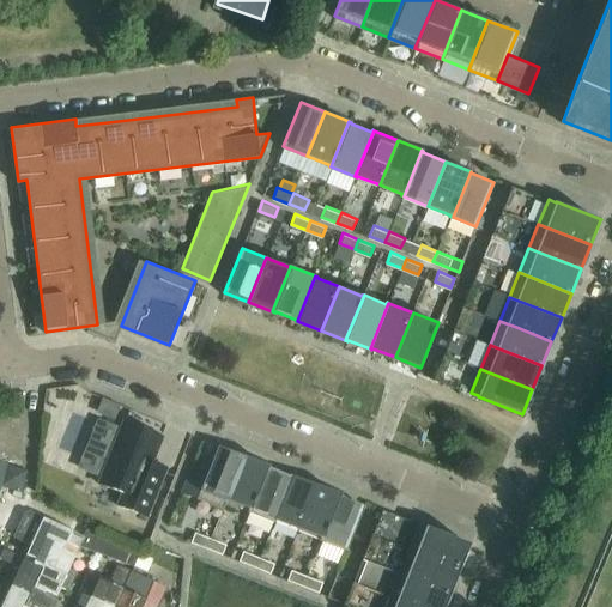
[(103,395),(100,405),(117,412),(121,402),(103,395)]
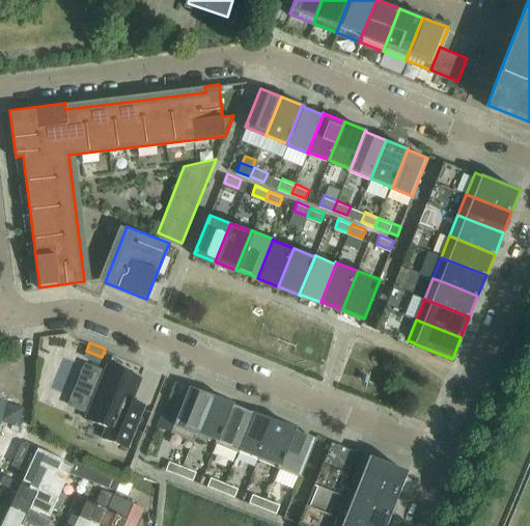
[(87,359),(70,403),(89,411),(87,417),(107,425),(103,436),(129,446),(145,404),(144,404),(132,398),(141,377),(108,363),(107,367),(87,359)]
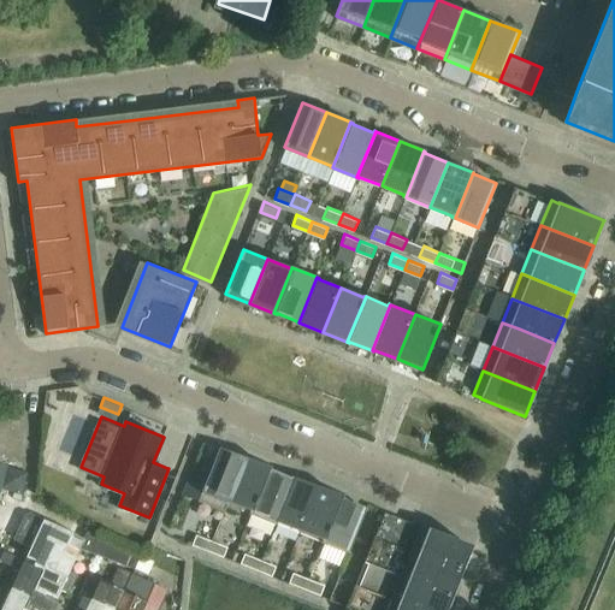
[(224,509),(244,456),(220,446),(199,499),(224,509)]
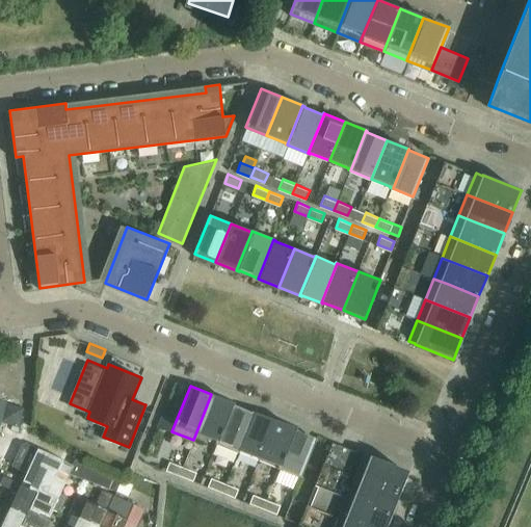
[(216,443),(233,402),(211,394),(193,440),(194,441),(197,433),(216,441),(215,443),(216,443)]
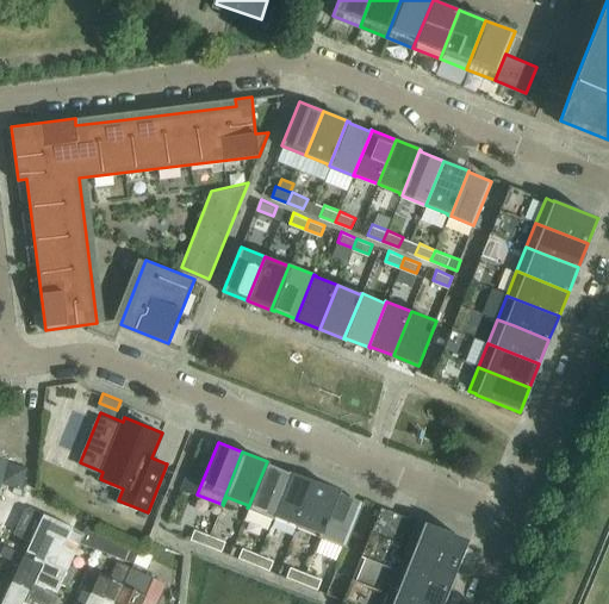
[(273,517),(291,472),(290,471),(289,472),(268,464),(268,462),(267,461),(248,508),(273,517)]
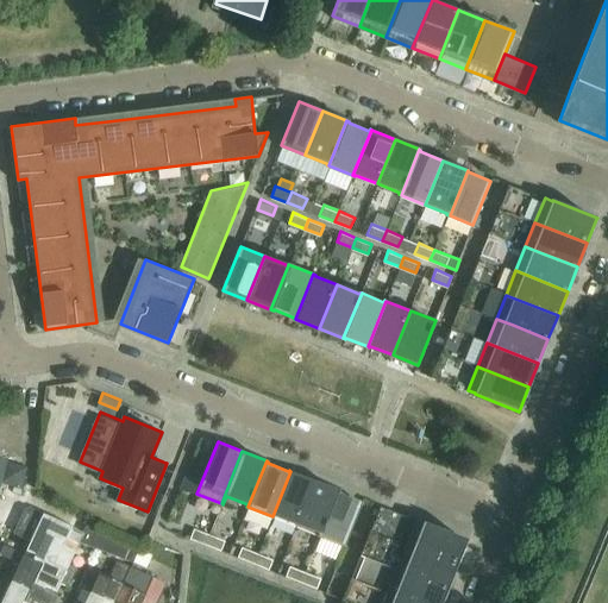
[(298,525),(314,481),(290,471),(273,516),(274,517),(275,515),(298,525)]
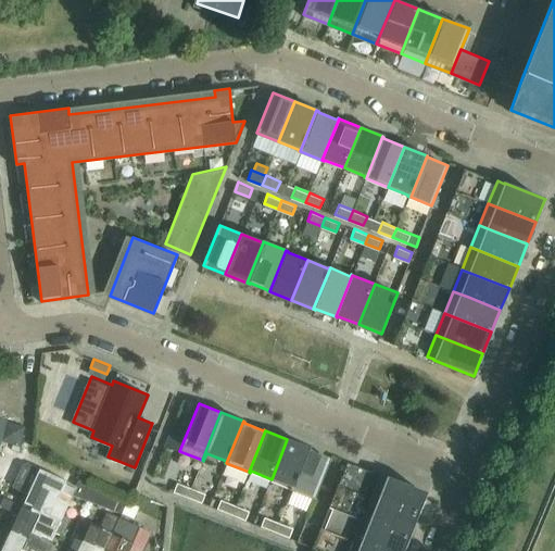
[(293,489),(310,448),(287,439),(272,479),(291,487),(290,488),(293,489)]
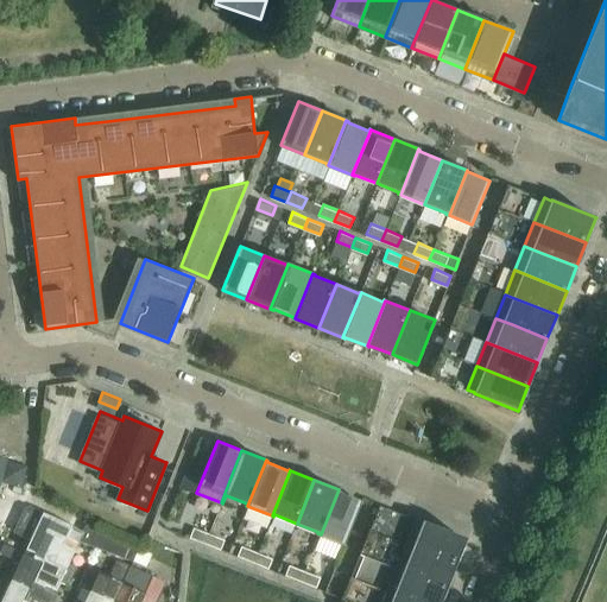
[(345,544),(362,500),(339,490),(339,489),(321,534),(345,544)]
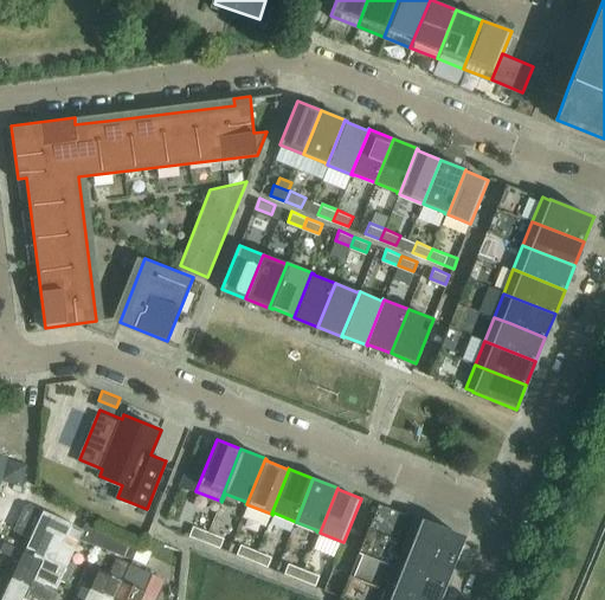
[(44,559),(62,518),(46,511),(46,510),(30,503),(25,504),(14,528),(32,535),(25,550),(44,559)]
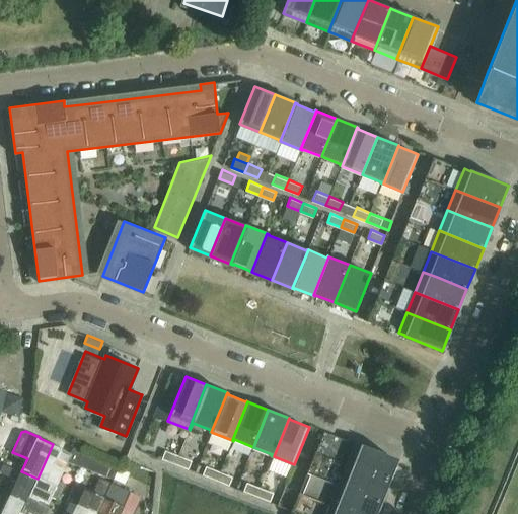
[(390,482),(398,460),(398,461),(399,459),(361,444),(361,445),(355,442),(346,463),(390,482)]
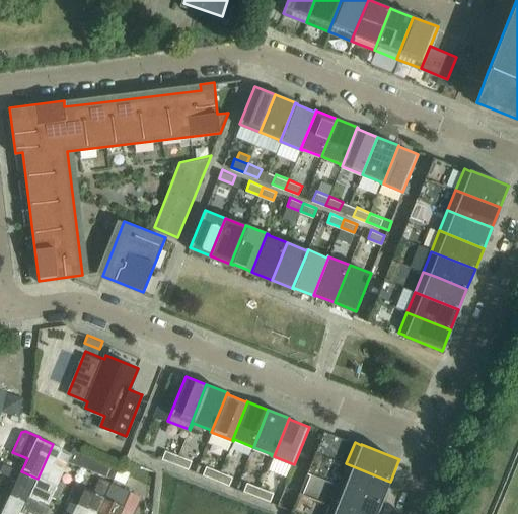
[(59,498),(66,483),(59,480),(67,460),(114,478),(119,465),(73,446),(70,452),(53,444),(38,479),(29,496),(47,504),(51,495),(59,498)]
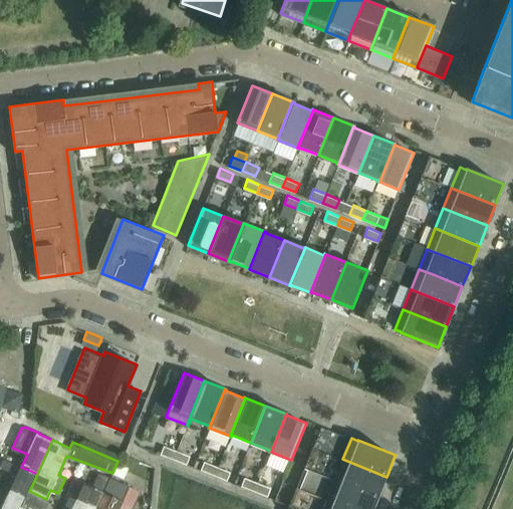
[(174,458),(178,450),(165,445),(161,453),(174,458)]
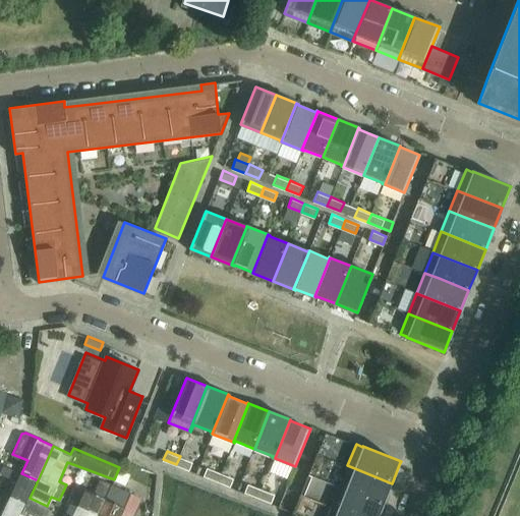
[(189,470),(193,461),(180,456),(176,464),(189,470)]
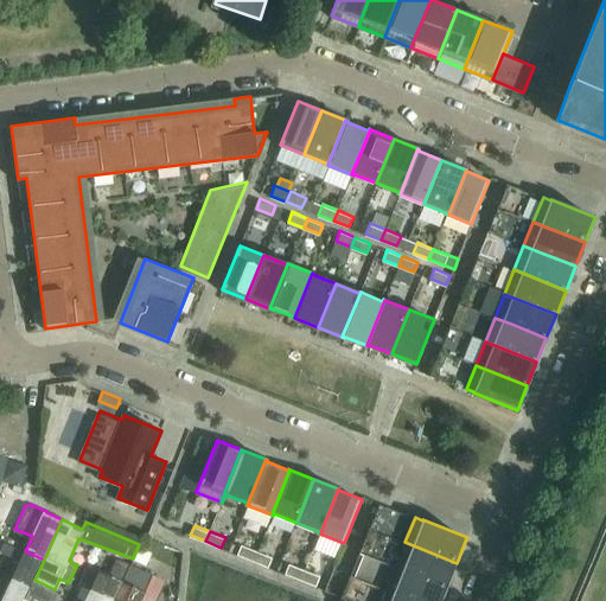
[(34,580),(44,560),(25,551),(5,542),(0,550),(21,560),(13,577),(31,586),(34,580)]
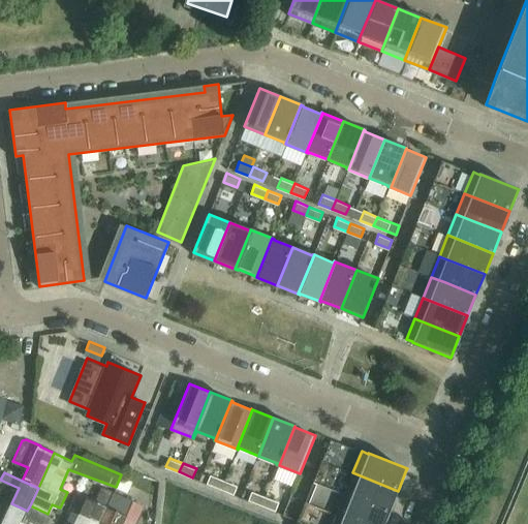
[(390,512),(398,491),(352,472),(344,494),(390,512)]
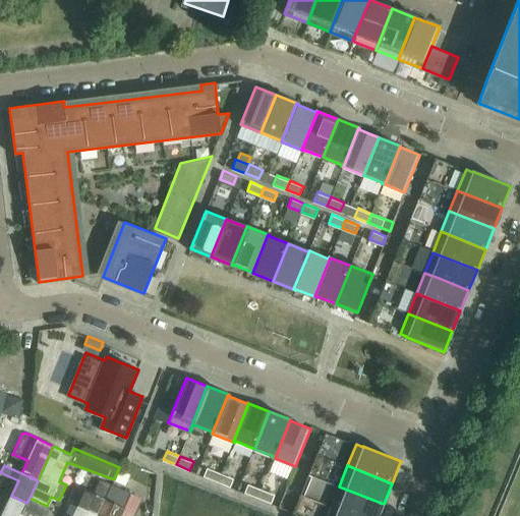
[(217,480),(221,472),(208,467),(204,475),(217,480)]
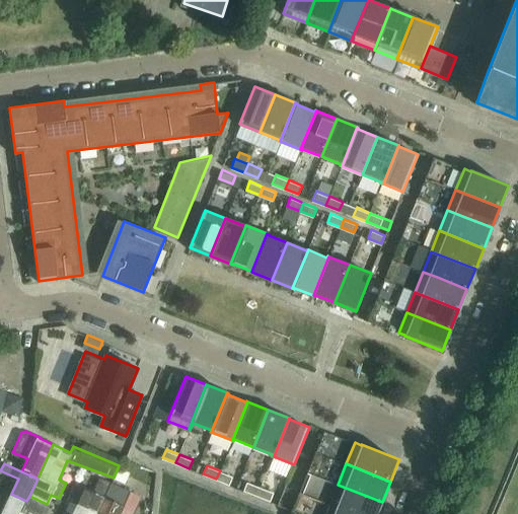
[(230,485),(233,475),(220,470),(216,479),(230,485)]
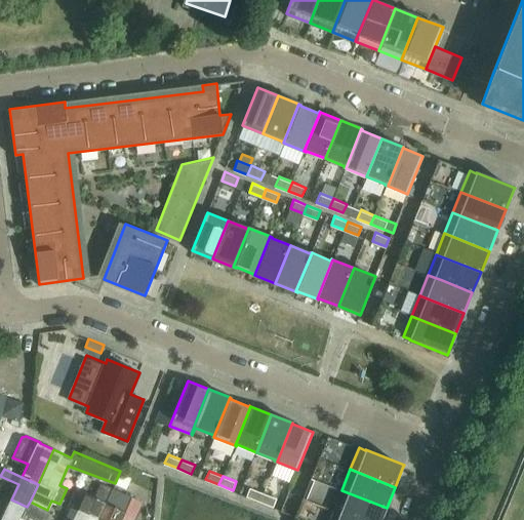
[(98,518),(113,487),(113,486),(104,483),(98,497),(86,492),(82,502),(75,498),(72,506),(98,518)]
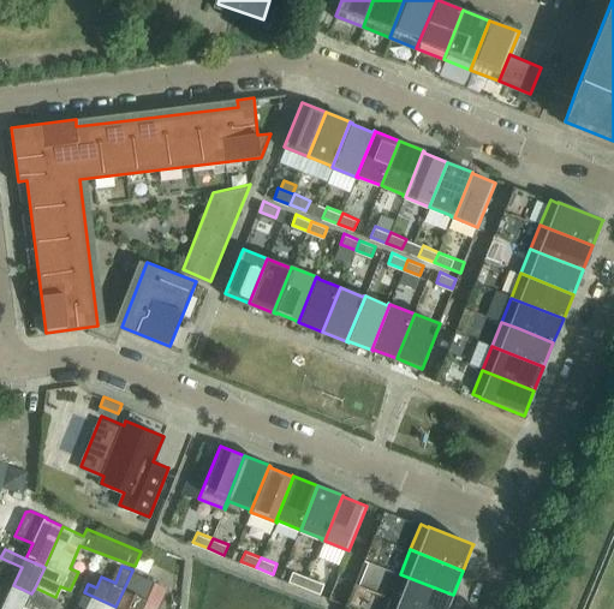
[(165,585),(132,571),(115,607),(114,608),(142,608),(143,607),(147,608),(155,608),(167,586),(165,585)]
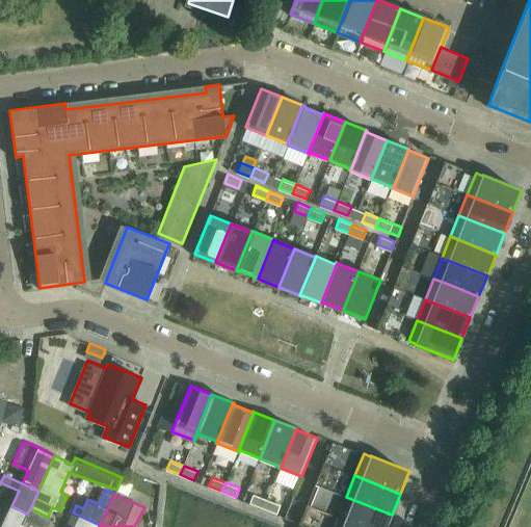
[(264,507),(267,499),(254,494),(249,502),(264,507)]
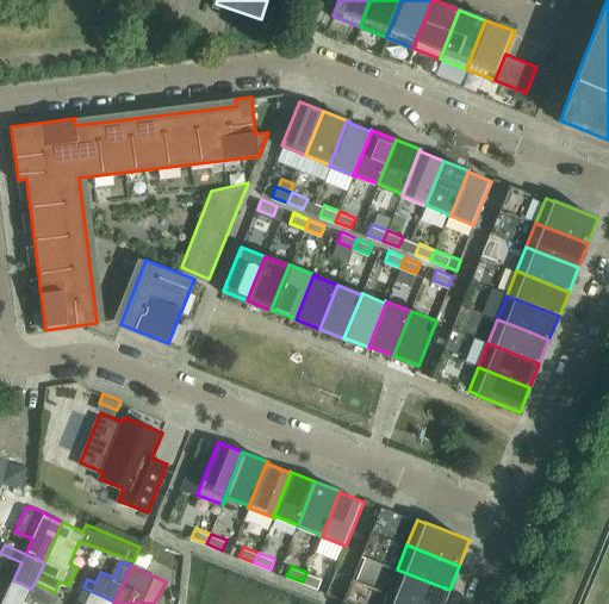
[(415,603),(442,603),(449,590),(397,570),(387,593),(415,603)]
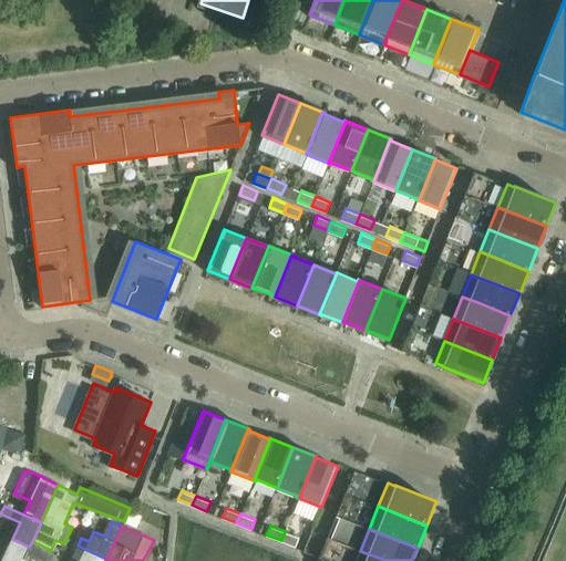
[(296,546),(299,537),(285,531),(281,540),(296,546)]
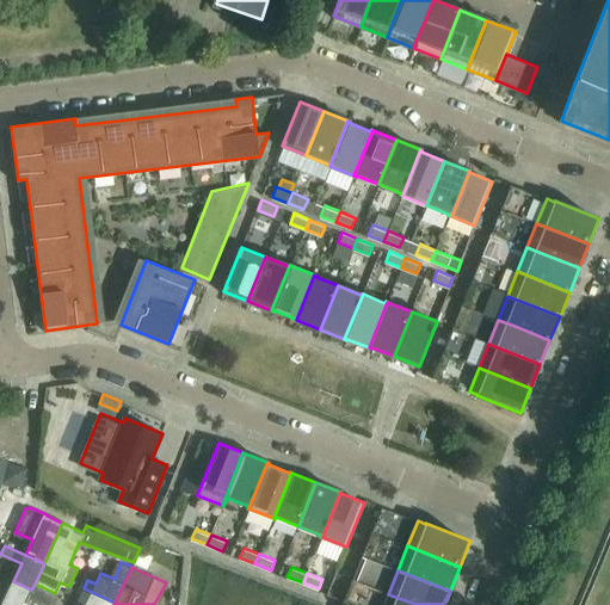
[(24,604),(25,603),(31,590),(13,581),(13,582),(4,578),(4,579),(0,576),(0,585),(0,586),(8,590),(1,604),(24,604)]
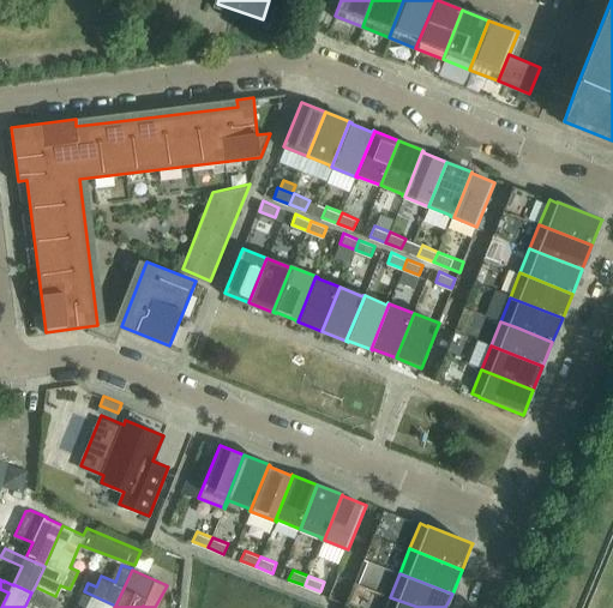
[(53,607),(52,607),(55,596),(35,587),(31,593),(25,606),(29,607),(53,607)]
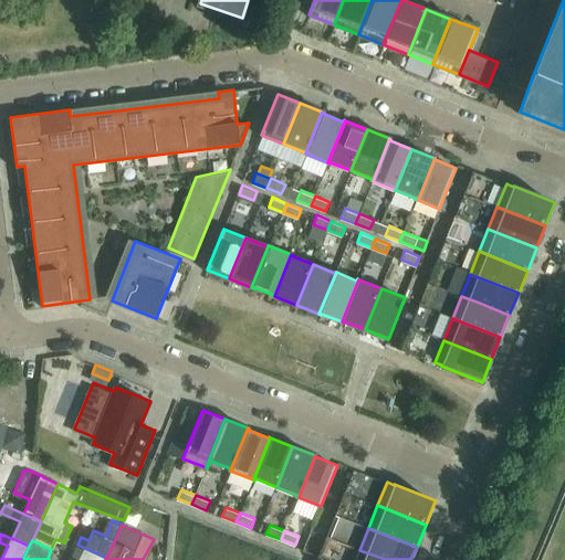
[(105,559),(106,558),(77,545),(73,555),(81,558),(80,559),(105,559)]
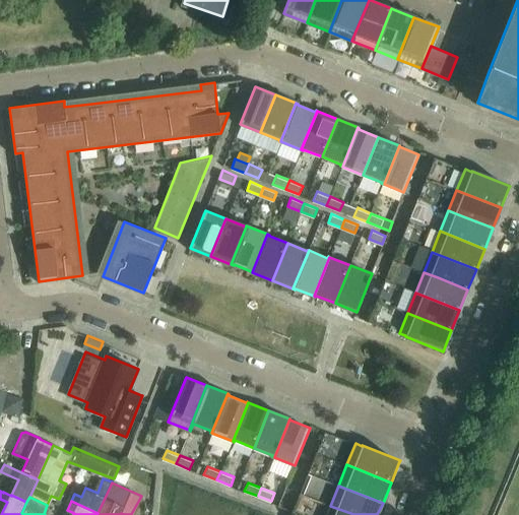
[(353,514),(330,506),(326,514),(353,514)]
